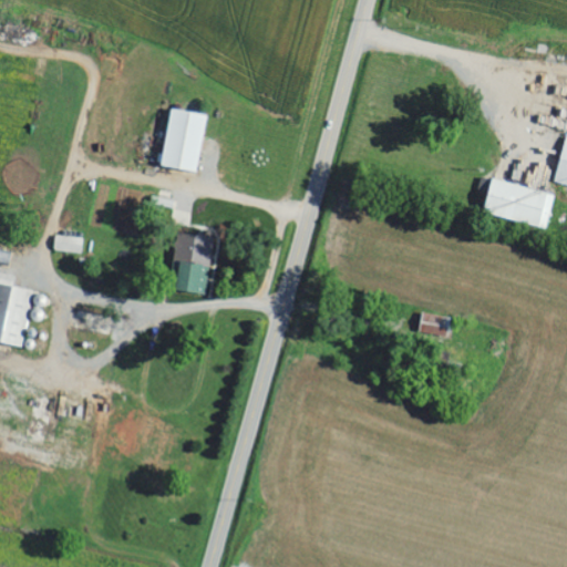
[(160,168),(199,174),(207,116),(166,111),(160,168)]
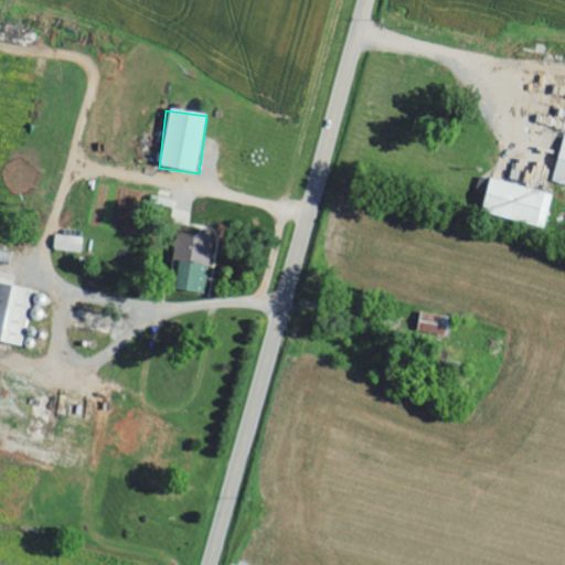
[(564,185),(564,137),(563,137),(554,170),(553,182),(564,185)]
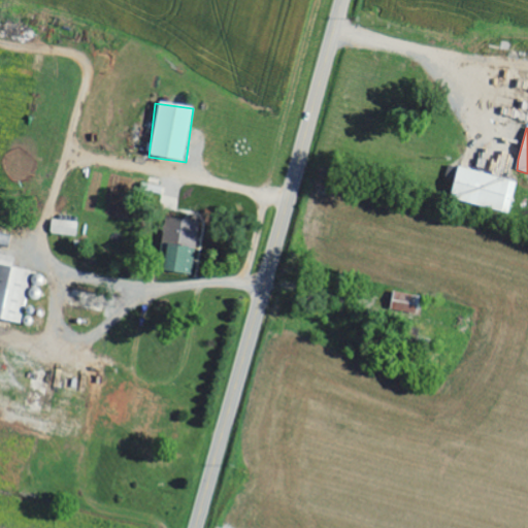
[(516,183),(455,167),(447,199),(508,215),(516,183)]
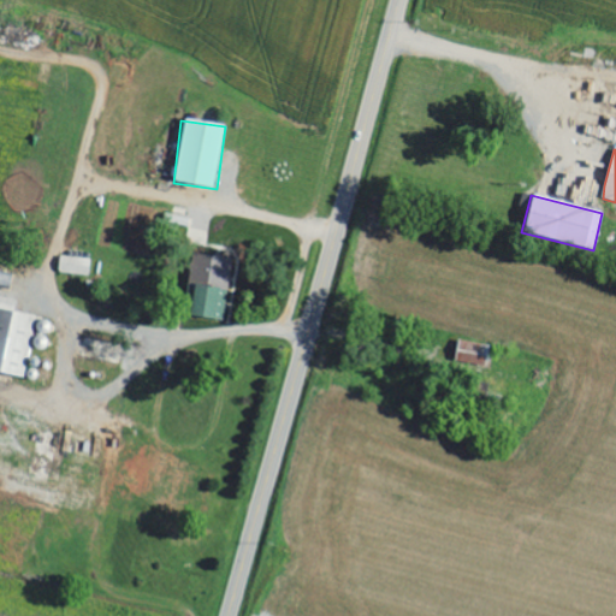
[(231,261),(193,255),(182,317),(221,323),(231,261)]
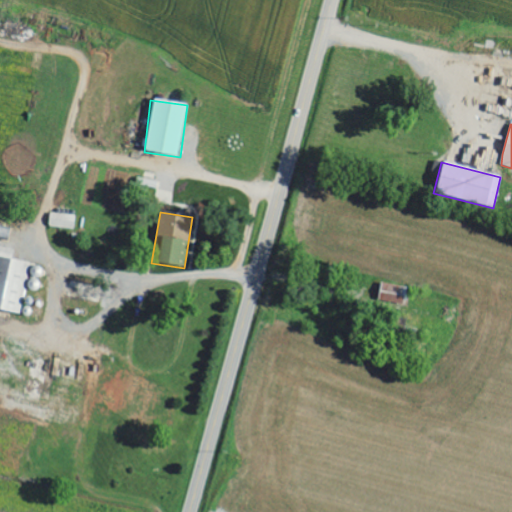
[(48,228),(75,229),(75,216),(49,214),(48,228)]
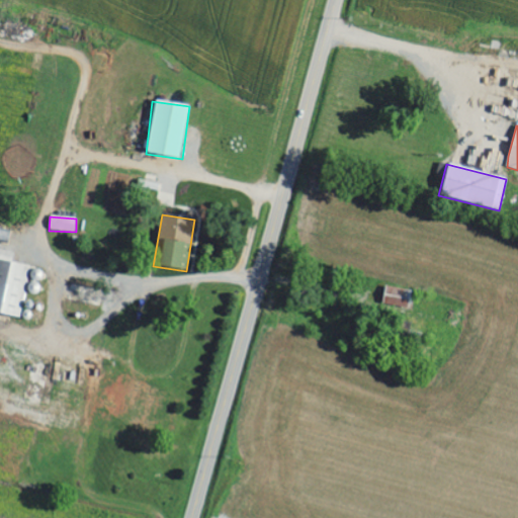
[(0,314),(19,318),(28,266),(12,263),(13,253),(0,250),(0,314)]
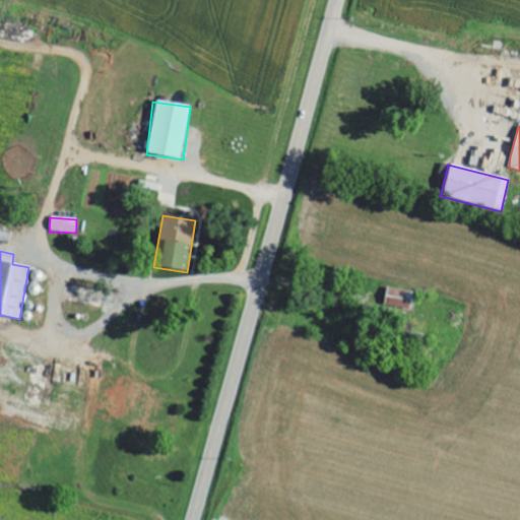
[(409,311),(412,293),(386,287),(382,306),(409,311)]
